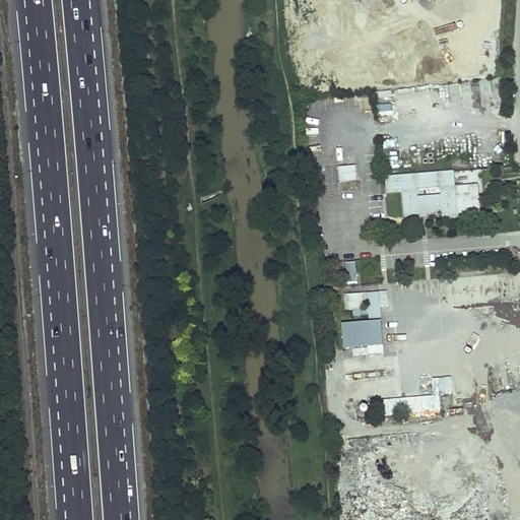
[(339,166),(340,181),(356,180),(356,165),(339,166)]
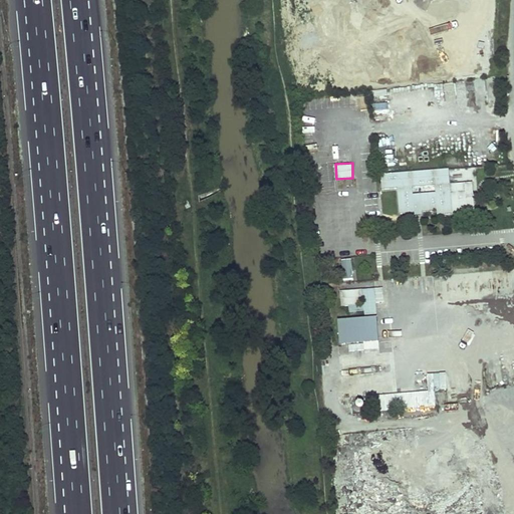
[(450,183),(449,168),(381,173),(382,189),(398,188),(400,216),(478,210),(475,168),(457,169),(458,182),(450,183)]
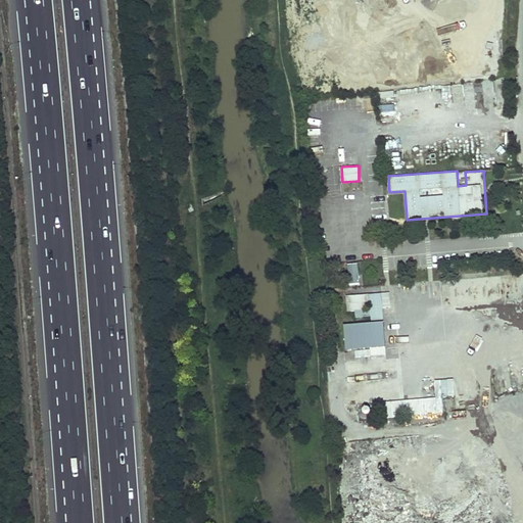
[(360,267),(348,266),(347,283),(359,284),(360,267)]
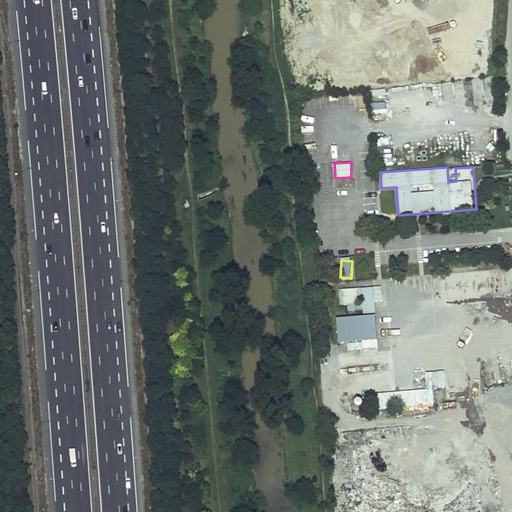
[(337,313),(338,342),(363,341),(364,347),(378,346),(375,300),(382,300),(381,286),(340,288),(341,313),(337,313)]
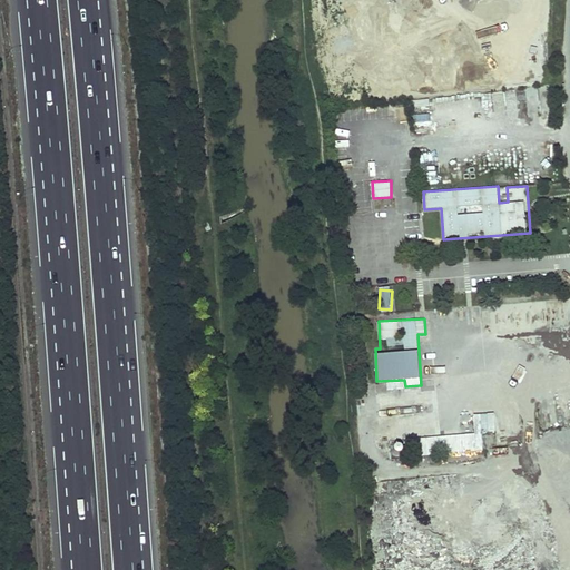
[(421,453),(483,451),(482,431),(495,431),(494,413),(473,414),(473,435),(420,436),(421,453)]
